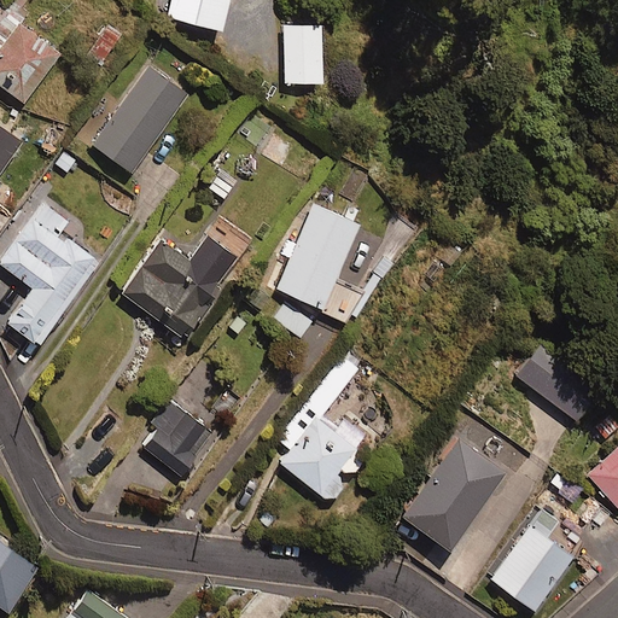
[(222,0),(167,0),(164,16),(216,28),(222,0)]
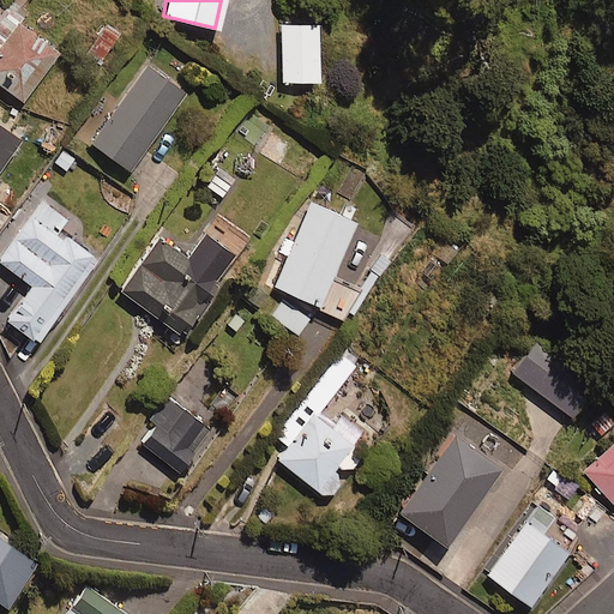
[(60,48),(19,19),(0,46),(0,80),(24,98),(60,48)]
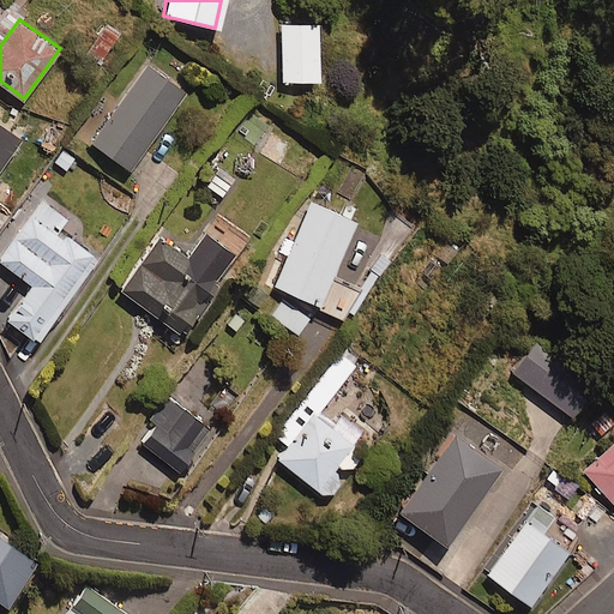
[(313,22),(277,23),(280,80),(315,78),(313,22)]
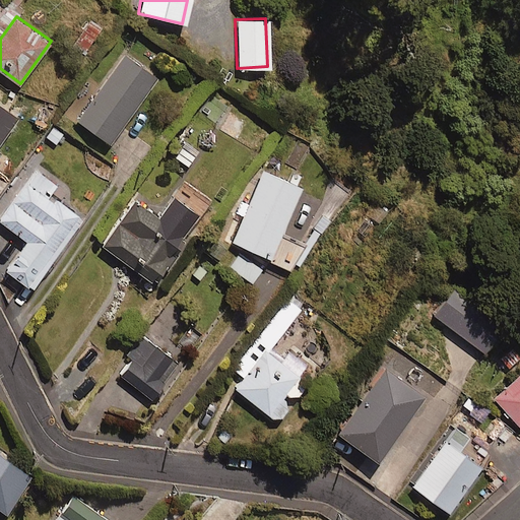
[(157,75),(123,51),(94,91),(92,89),(74,117),(111,142),(157,75)]
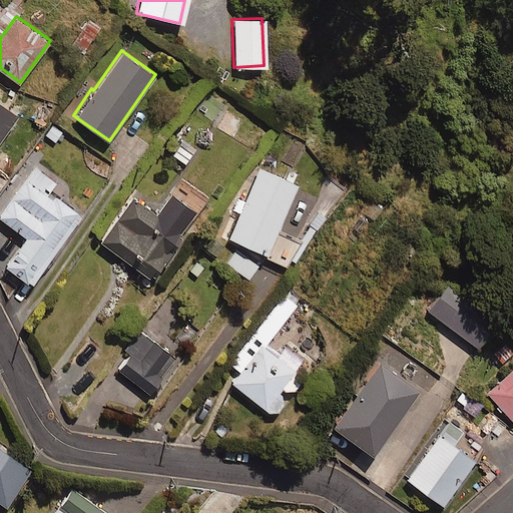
[(0,138),(18,112),(0,99),(0,138)]
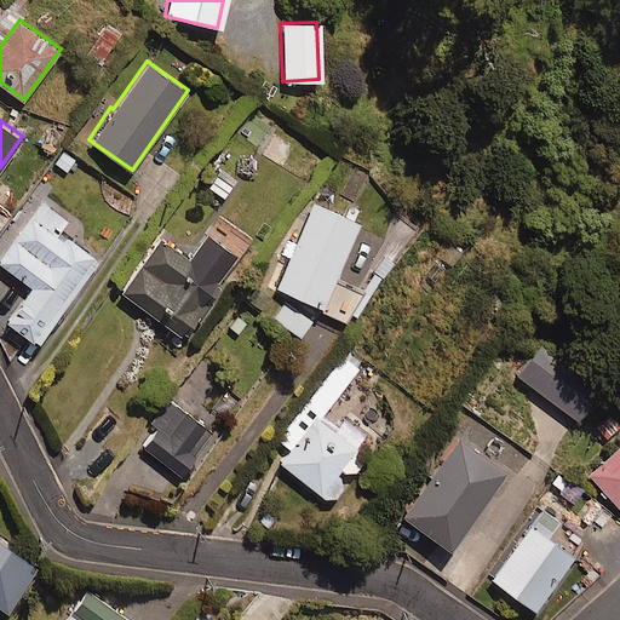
[(236,178),(220,170),(210,188),(225,197),(236,178)]
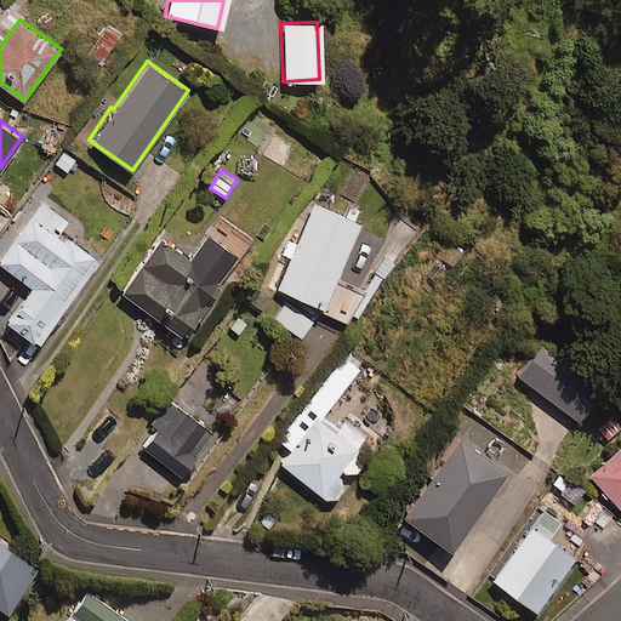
[(362,222),(315,200),(277,286),(284,289),(271,320),(303,335),(317,306),(349,320),(363,290),(336,279),(362,222)]
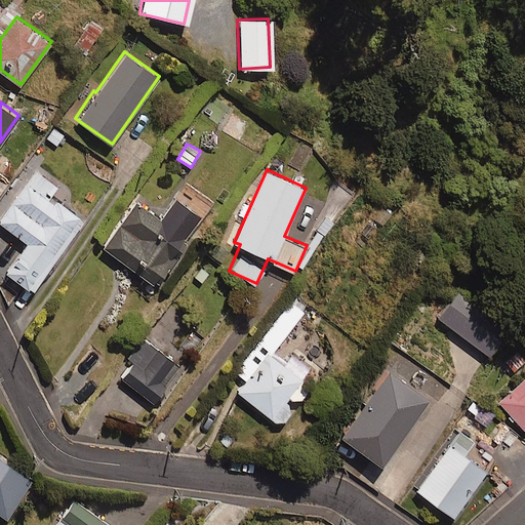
[(57,186),(36,170),(0,220),(0,221),(28,242),(7,271),(33,289),(84,218),(50,195),(57,186)]
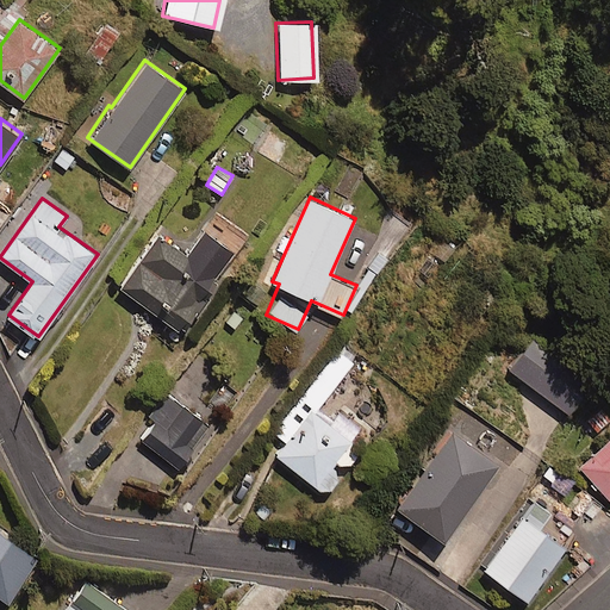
[(235,249),(206,229),(188,255),(159,235),(122,287),(180,328),(235,249)]
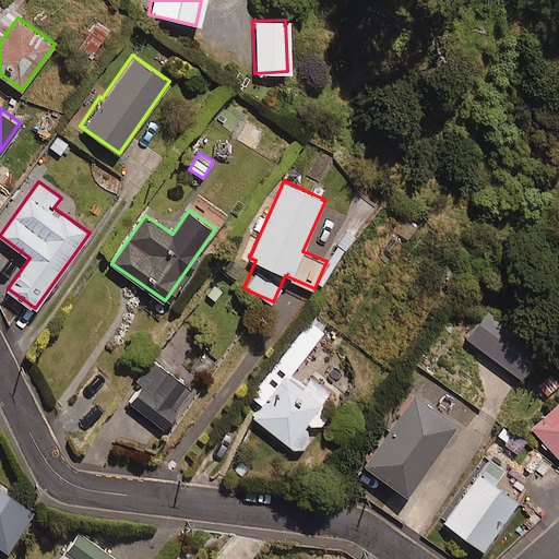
[(540,349),(488,308),(464,339),(516,379),(540,349)]
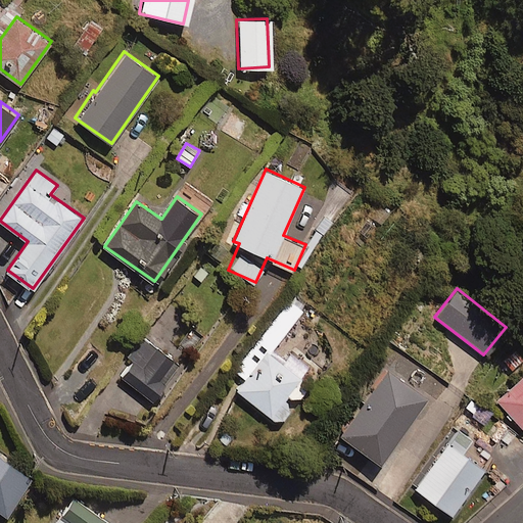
[(307,302),(295,293),(233,371),(244,380),(235,390),(276,423),(304,387),(295,380),(306,367),(288,352),(282,361),(270,350),(307,302)]
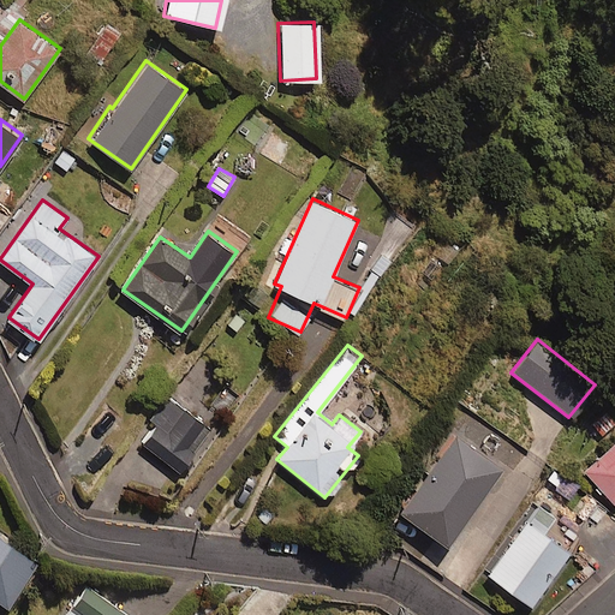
[(212,428),(173,401),(144,445),(181,470),(212,428)]
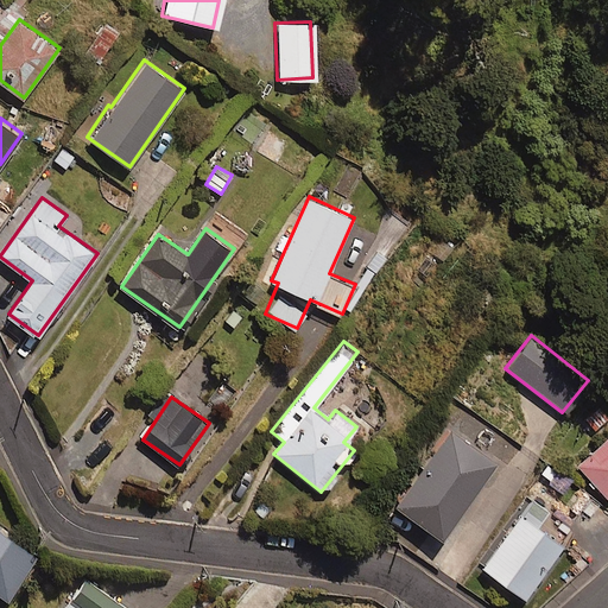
[(491,463),(444,430),(391,506),(437,539),(491,463)]
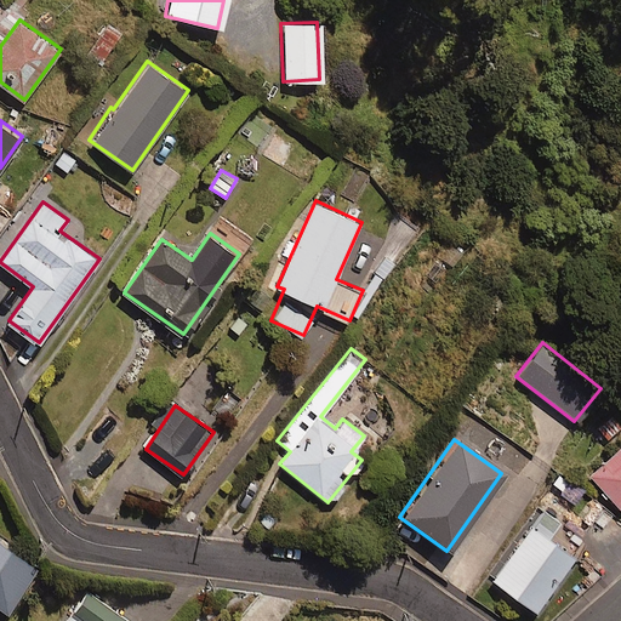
[(620,443),(587,476),(620,511),(620,510),(620,443)]
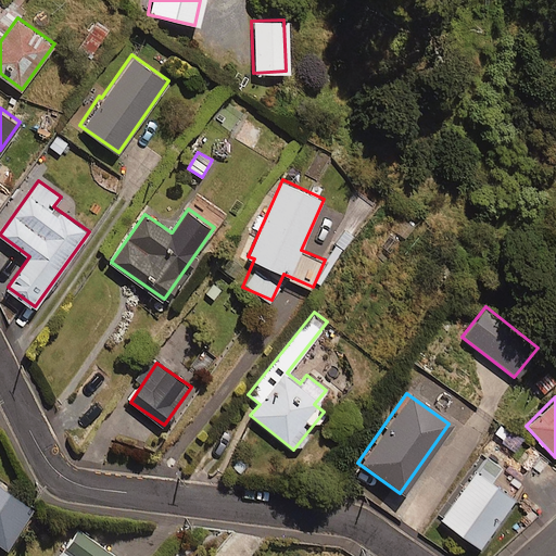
[(498,468),(484,457),(439,520),(476,547),(512,498),(489,481),(498,468)]
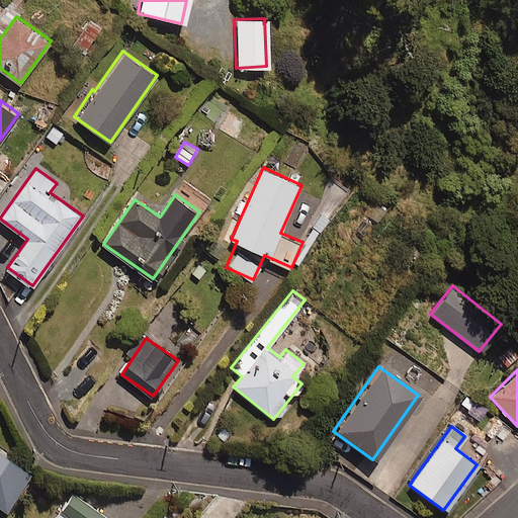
[(0,503),(6,508),(31,472),(0,449),(0,503)]
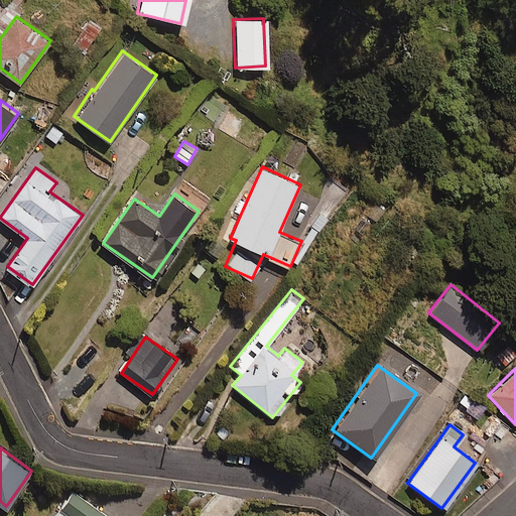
[(107,515),(73,493),(56,515),(107,515)]
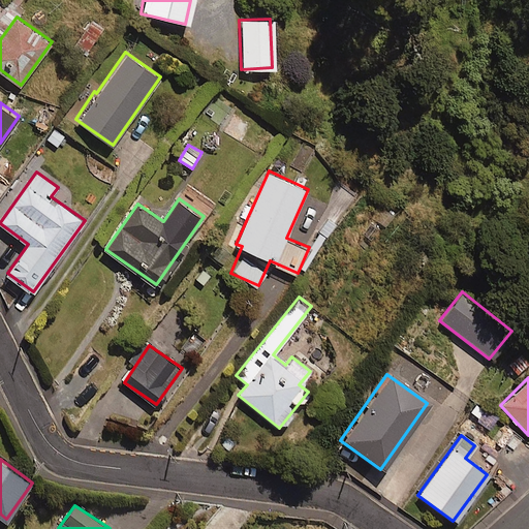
All buildings are outlined.
